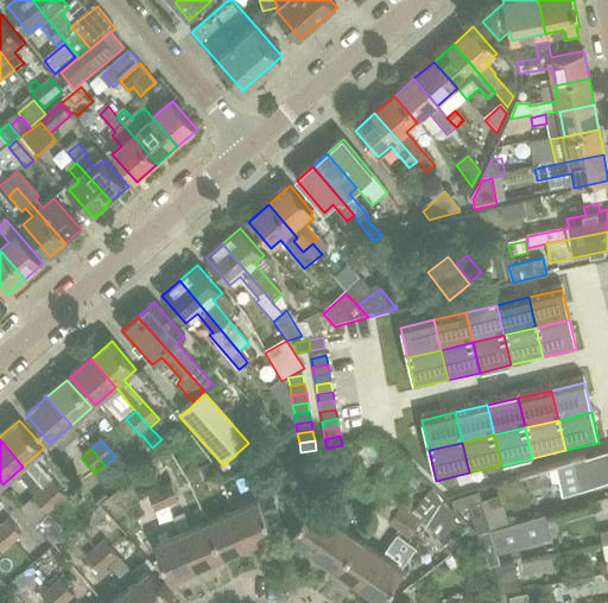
[(584,459),(571,463),(577,493),(607,483),(607,452),(584,459)]
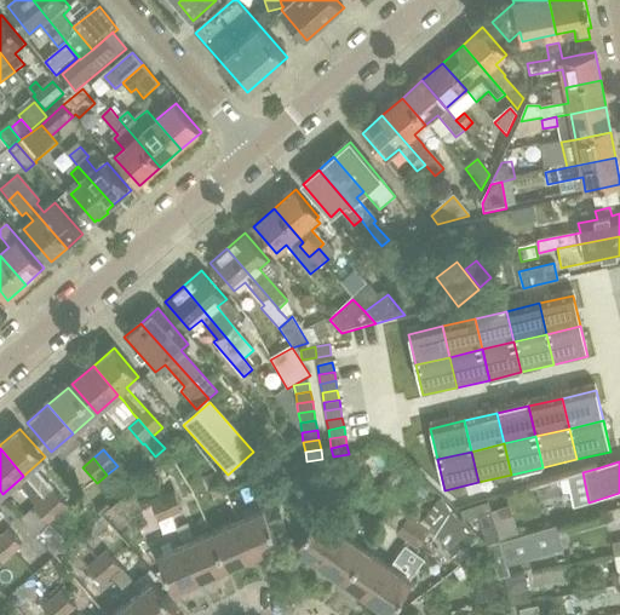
[(396,469),(388,481),(402,490),(411,478),(396,469)]
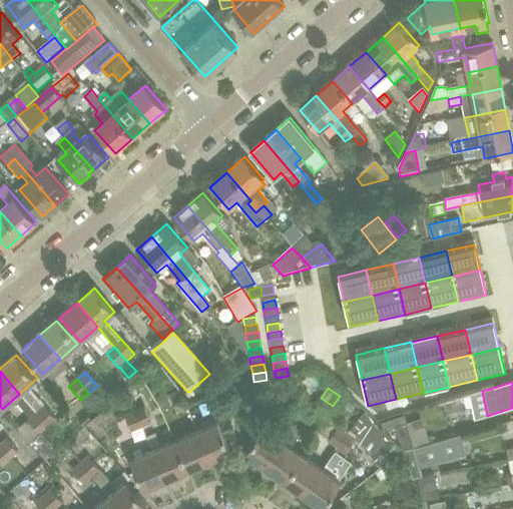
[(169,397),(176,413),(177,414),(186,410),(178,393),(169,397)]
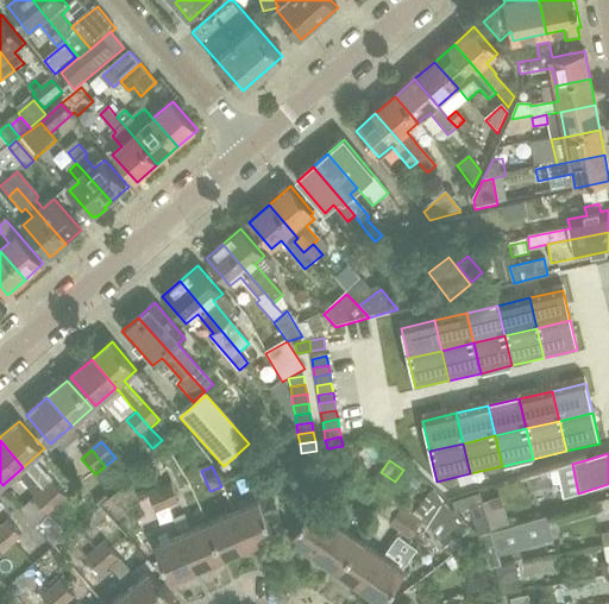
[(339,494),(350,501),(363,480),(352,473),(339,494)]
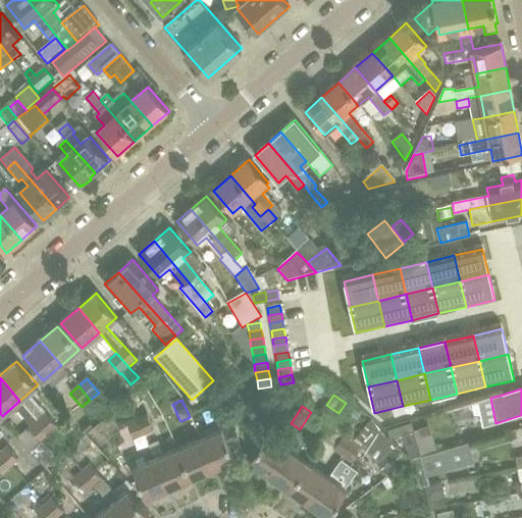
[(311,412),(300,429),(310,434),(320,418),(311,412)]
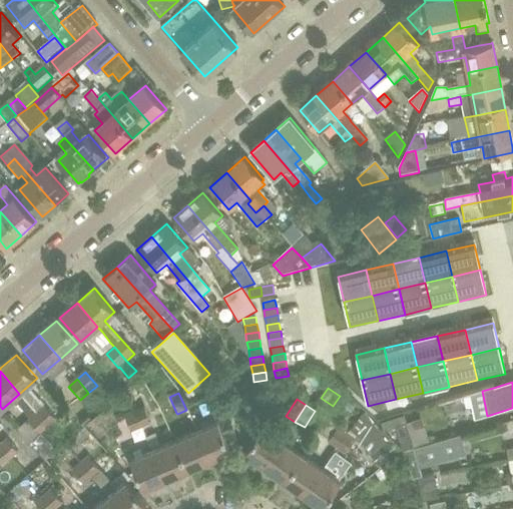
[(44,407),(36,414),(48,428),(56,422),(44,407)]
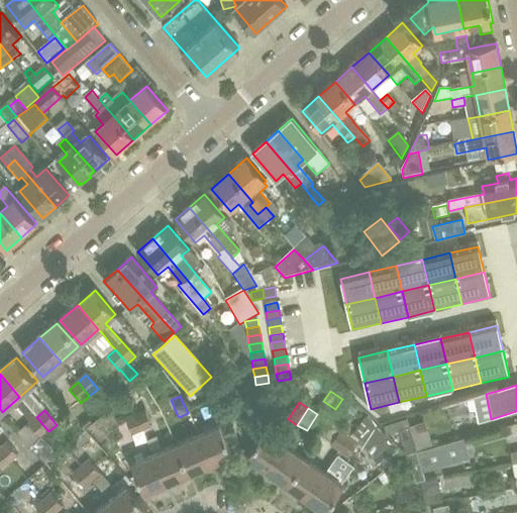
[(135,415),(142,433),(152,429),(145,410),(135,415)]
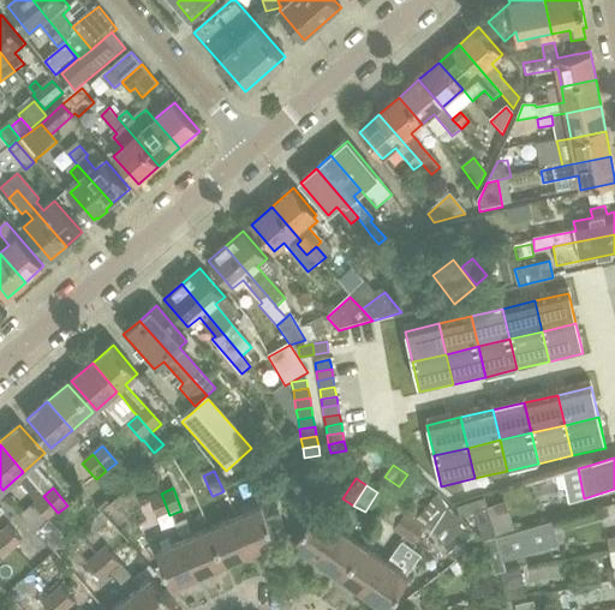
[(157,520),(169,515),(161,494),(148,498),(157,520)]
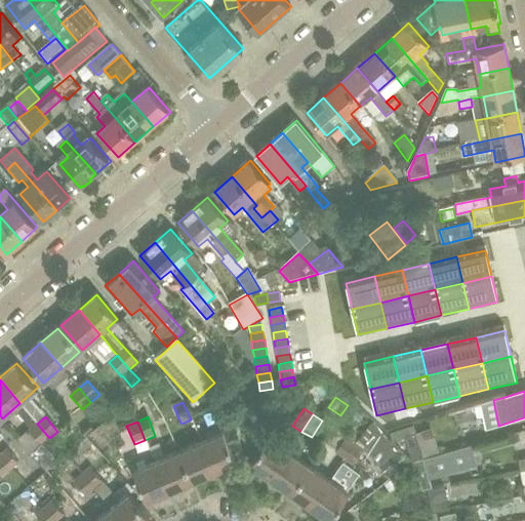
[(41,445),(49,438),(37,424),(29,431),(41,445)]
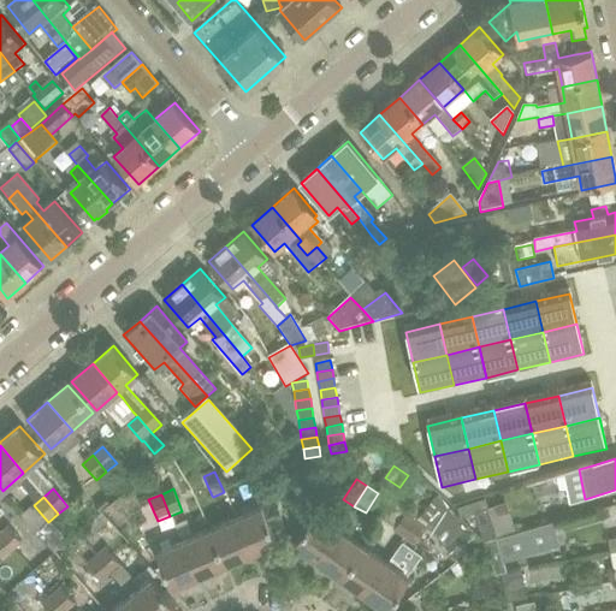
[(237,516),(253,552),(278,541),(272,529),(284,525),(273,500),(237,516)]
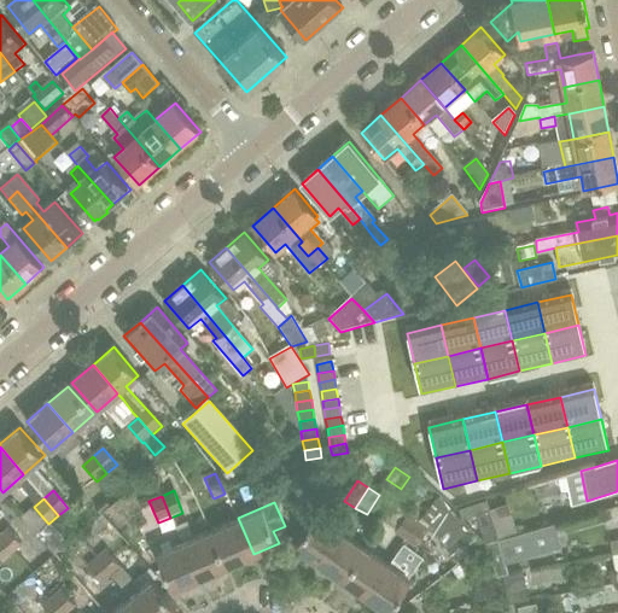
[(499,539),(489,512),(476,517),(485,544),(499,539)]
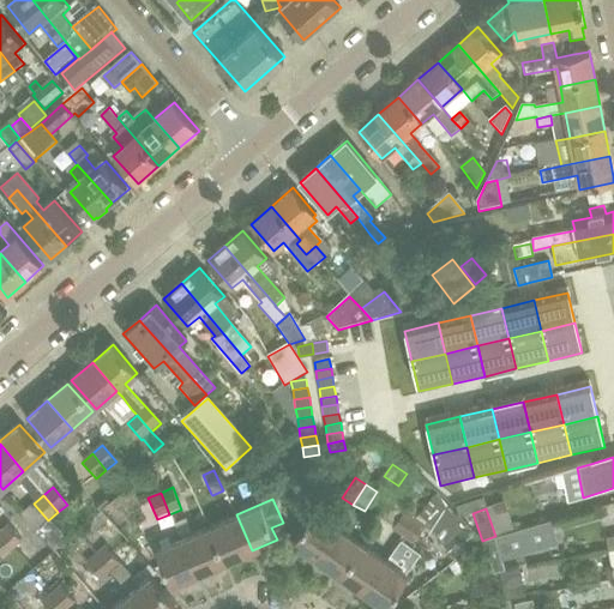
[(293,541),(317,558),(338,526),(315,510),(293,541)]
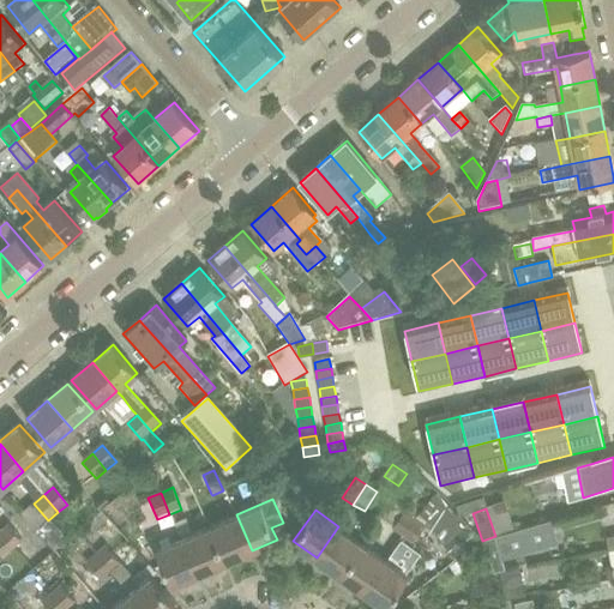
[(465,525),(447,510),(422,525),(415,520),(402,538),(413,547),(423,531),(453,562),(482,543),(465,525)]
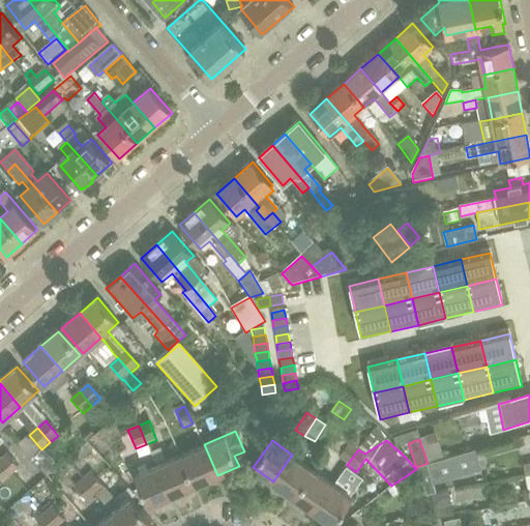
[(337,458),(347,465),(358,449),(349,442),(337,458)]
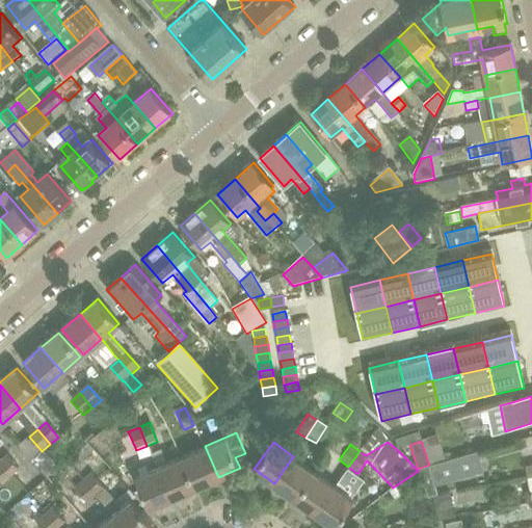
[(87,446),(75,456),(81,463),(85,459),(98,472),(105,466),(87,446)]
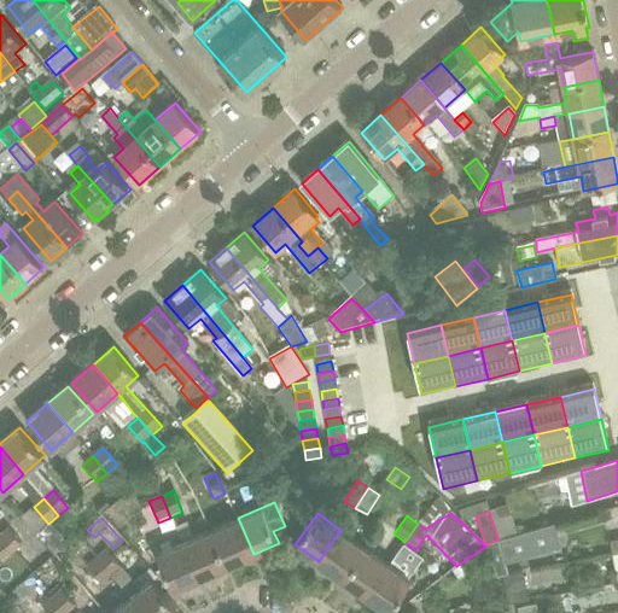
[(229,565),(254,554),(238,518),(213,529),(229,565)]
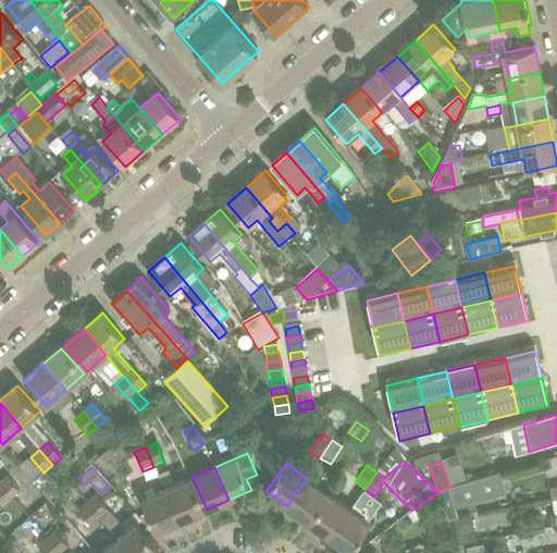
[(44,472),(32,483),(47,500),(59,489),(44,472)]
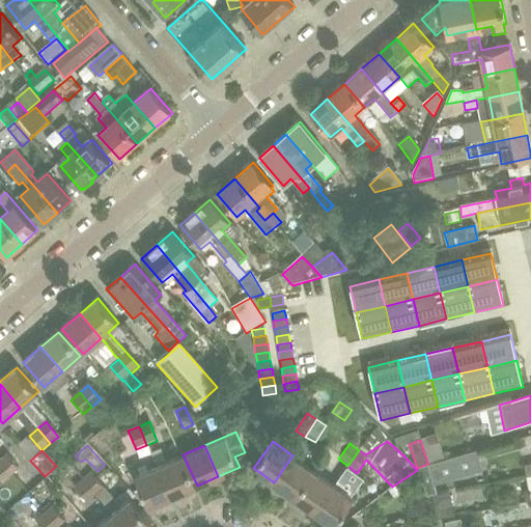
[(477,453),(417,471),(424,491),(483,473),(477,453)]
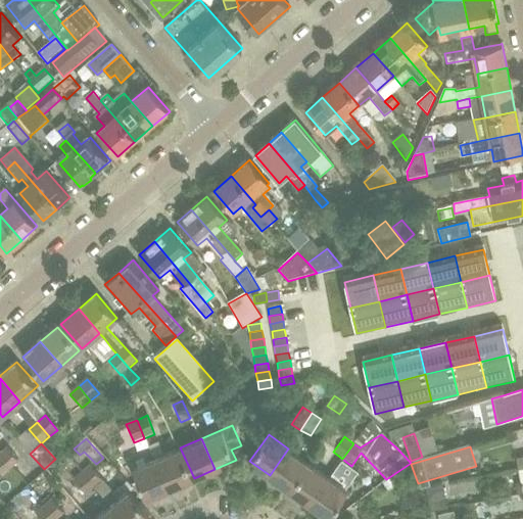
[(7,449),(0,454),(0,459),(9,471),(19,463),(7,449)]
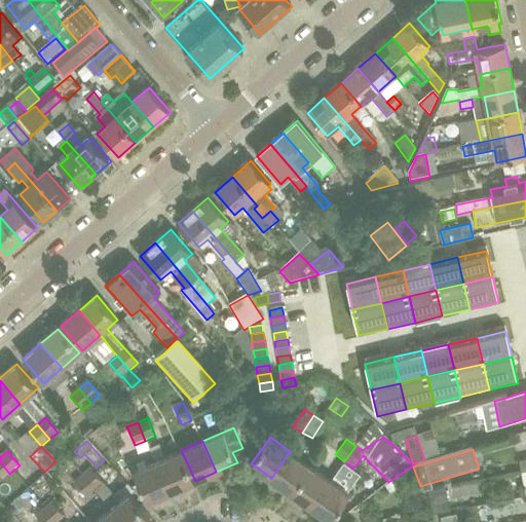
[(290,451),(271,478),(290,492),(308,464),(290,451)]
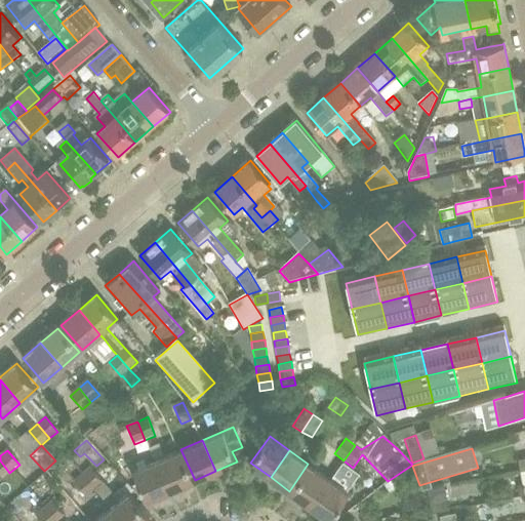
[(176,451),(155,461),(168,491),(190,482),(176,451)]
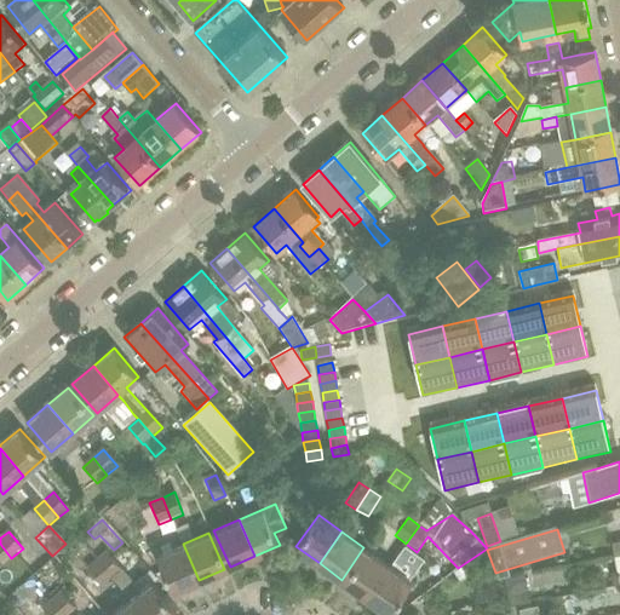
[(0,567),(11,558),(0,544),(0,567)]
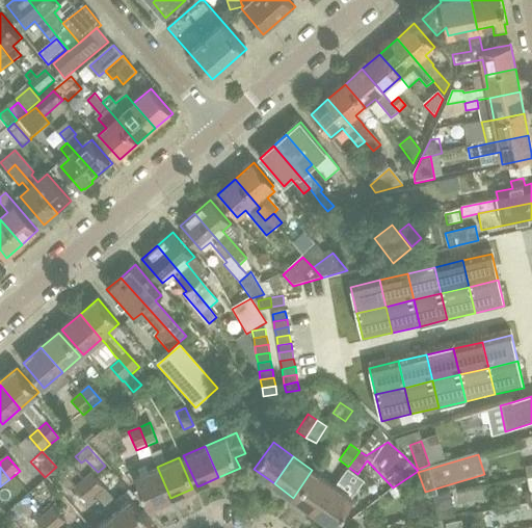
[(150,507),(170,498),(157,467),(136,476),(150,507)]
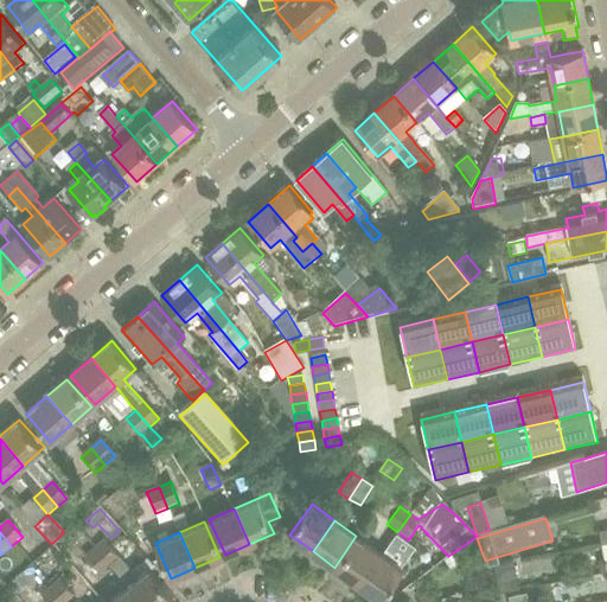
[(360,586),(383,555),(360,539),(339,570),(360,586)]
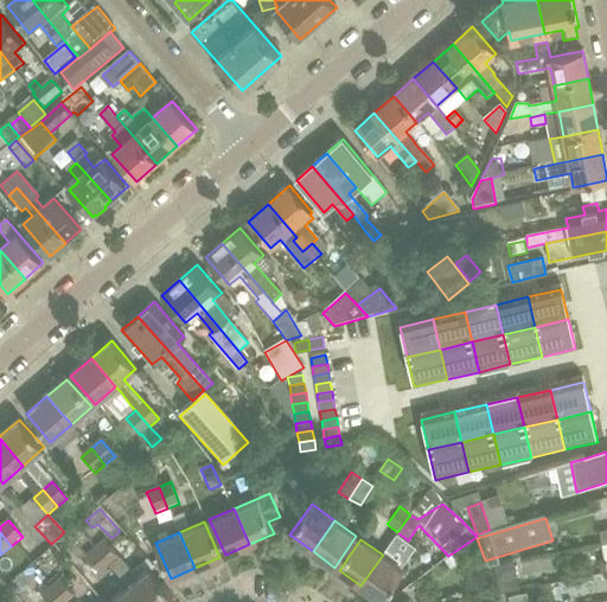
[(109,565),(128,588),(140,601),(168,601),(173,597),(153,574),(157,570),(146,558),(132,572),(103,540),(95,549),(109,565)]
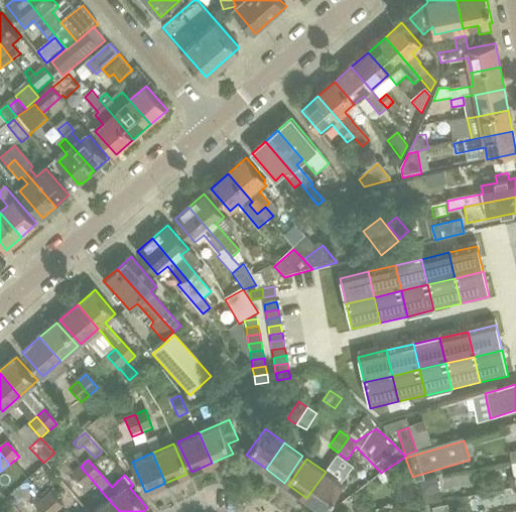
[(85,489),(93,481),(81,467),(72,475),(85,489)]
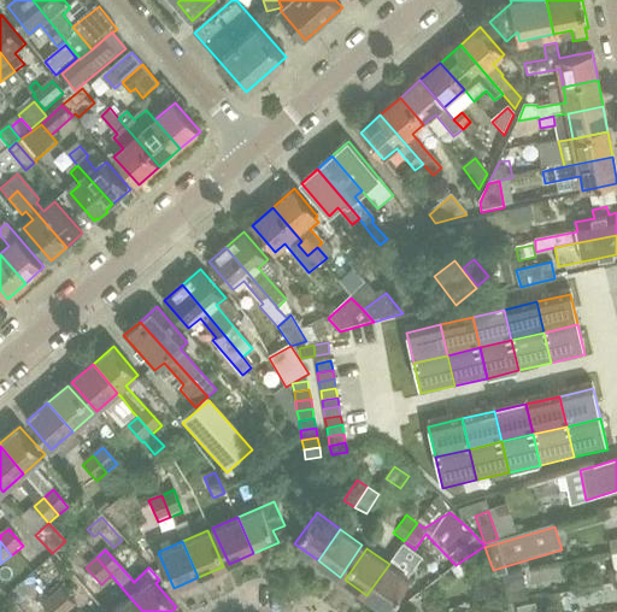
[(366,595),(388,611),(411,580),(389,564),(366,595)]
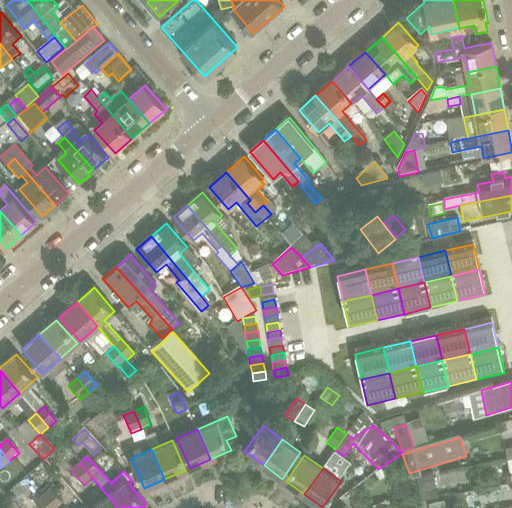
[(50,489),(42,496),(51,507),(58,507),(63,503),(50,489)]
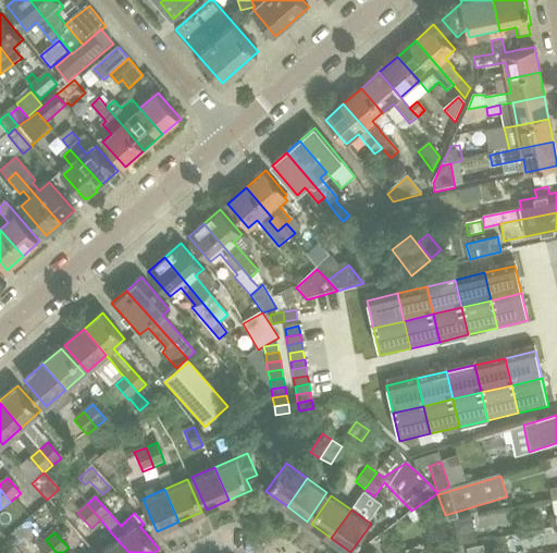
[(56,552),(46,540),(37,548),(41,552),(56,552)]
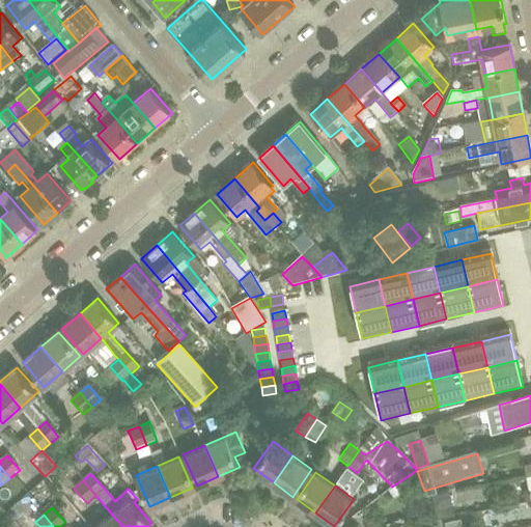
[(122,526),(112,515),(100,526),(122,526)]
